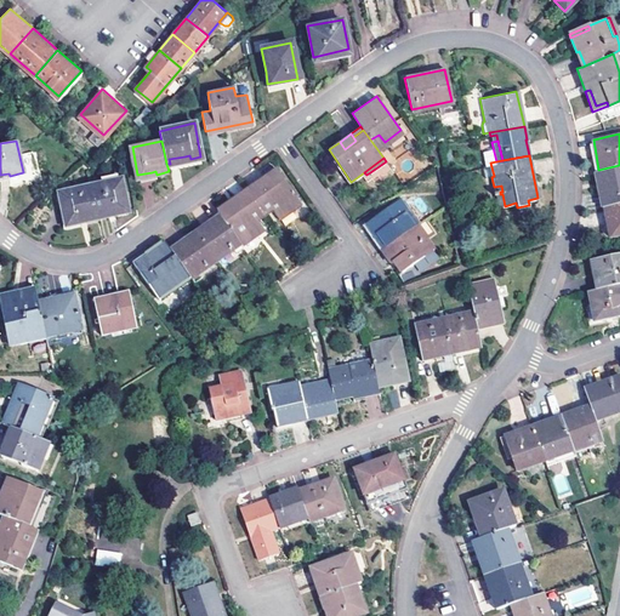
[(619,165),(598,170),(593,170),(596,182),(601,206),(603,205),(619,201),(619,165)]
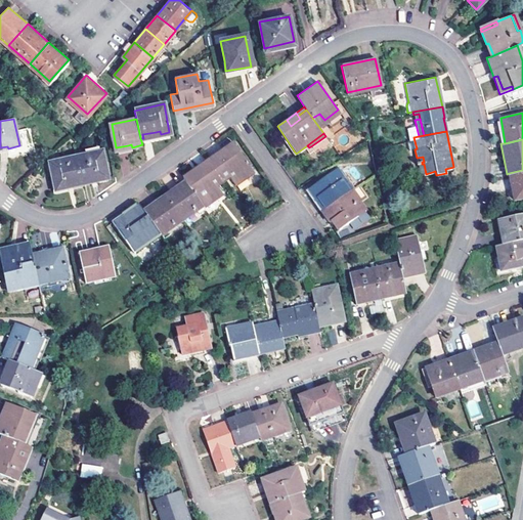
[(231,140),(207,158),(222,179),(228,175),(234,183),(253,170),(231,140)]
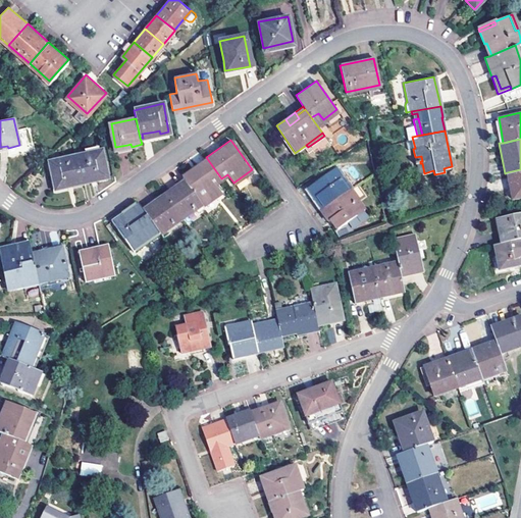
[(85,155),(101,152),(99,147),(84,150),(85,154),(85,155)]
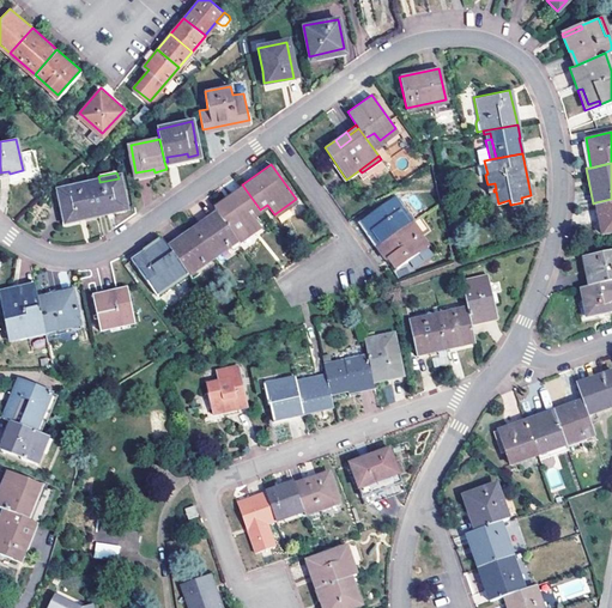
[(95,211),(96,212),(104,211),(104,208),(111,206),(122,204),(119,178),(100,182),(100,181),(89,182),(95,211)]
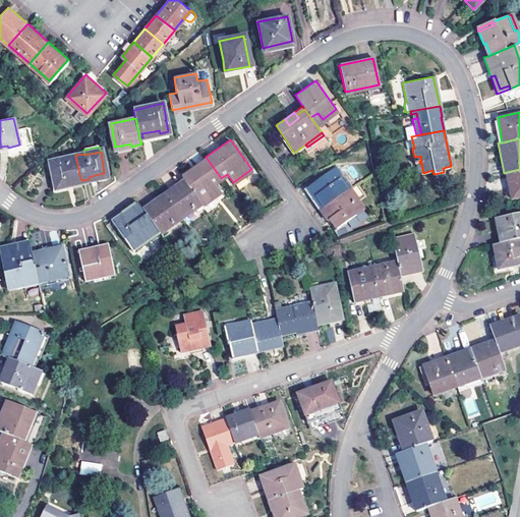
[(56,184),(80,179),(75,155),(51,160),(56,184)]
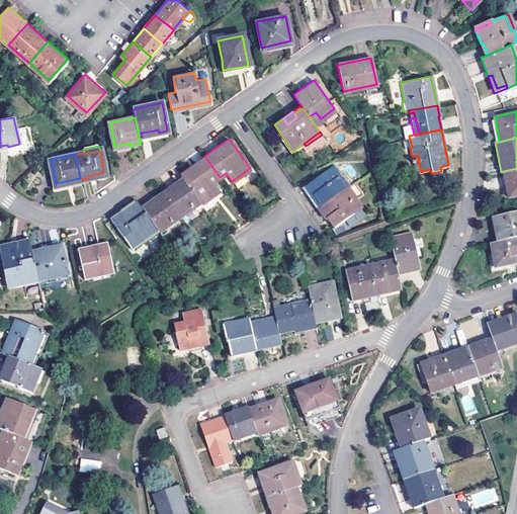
[(182,176),(199,200),(200,202),(219,190),(213,182),(220,177),(204,156),(180,173),(182,176)]
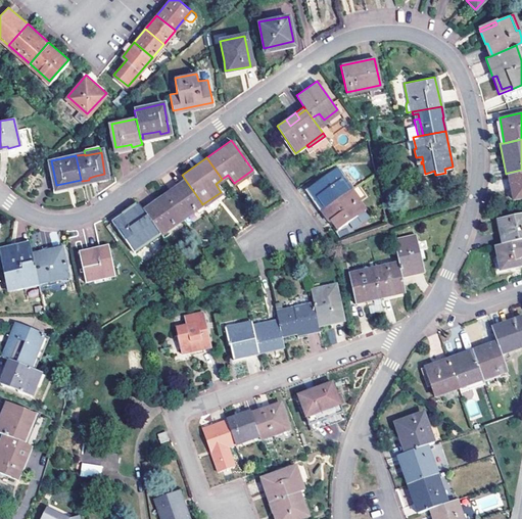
[(309,187),(314,194),(316,192),(318,194),(326,205),(350,188),(336,168),(309,187)]
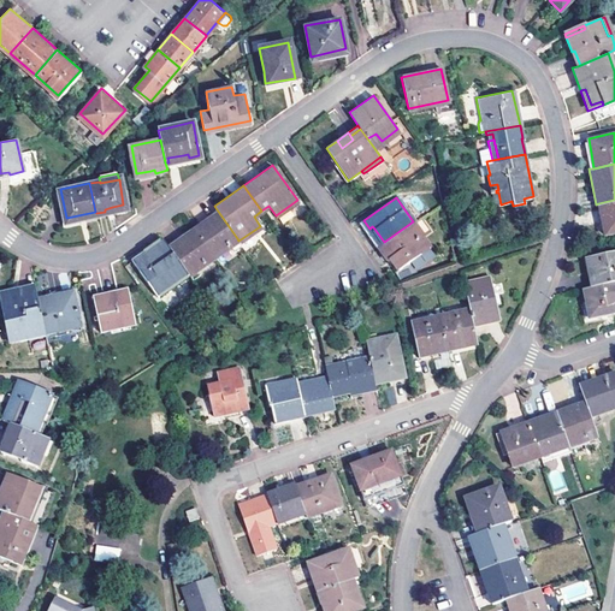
[(614,200),(598,203),(601,218),(604,233),(614,230),(614,200)]
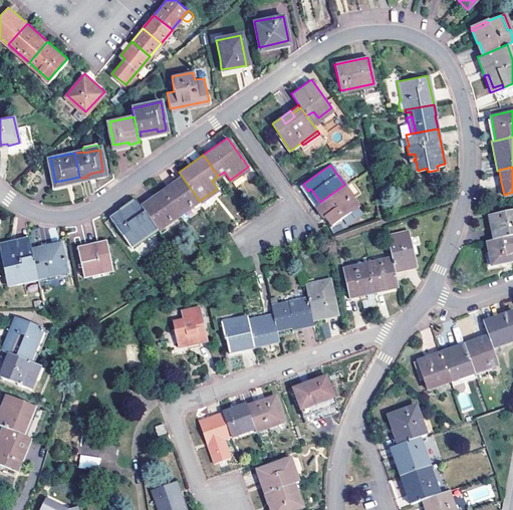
[(160,189),(177,214),(192,204),(198,199),(181,175),(167,184),(160,189)]
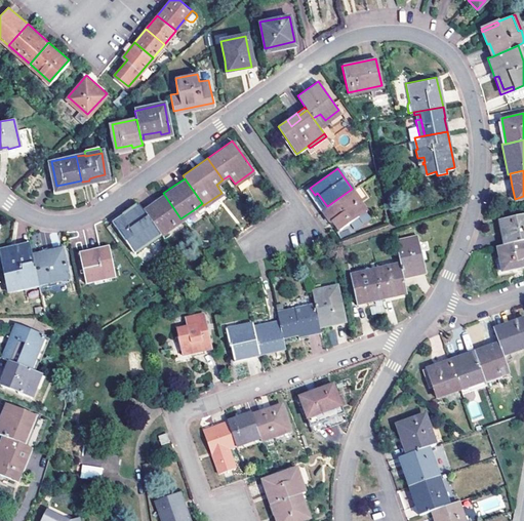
[(366,210),(352,189),(327,206),(324,208),(322,209),(330,221),(333,219),(334,221),(339,229),(366,210)]
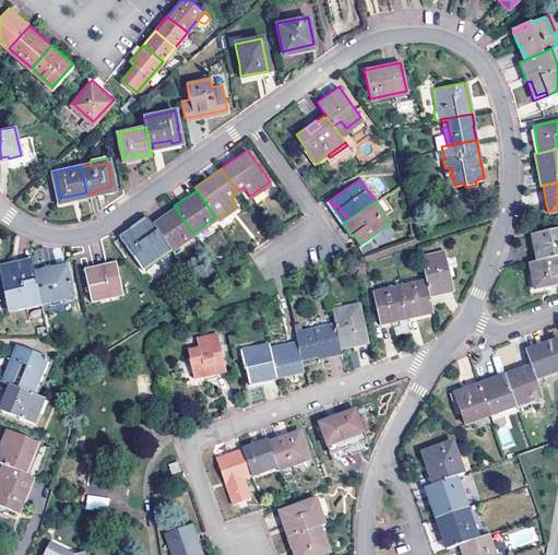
[(165,211),(151,221),(170,248),(177,244),(192,233),(174,205),(165,211)]
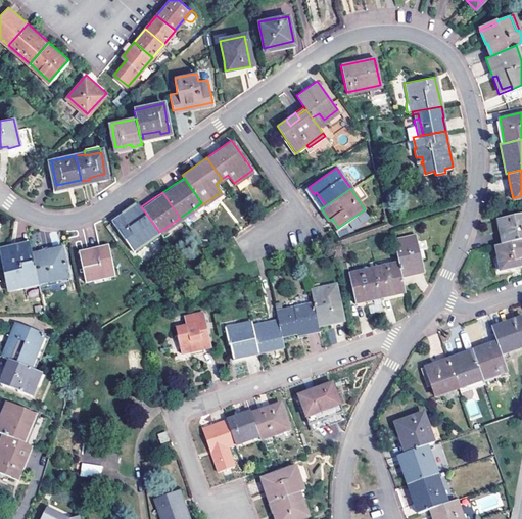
[(314,194),(323,207),(326,205),(318,194),(316,192),(314,194)]
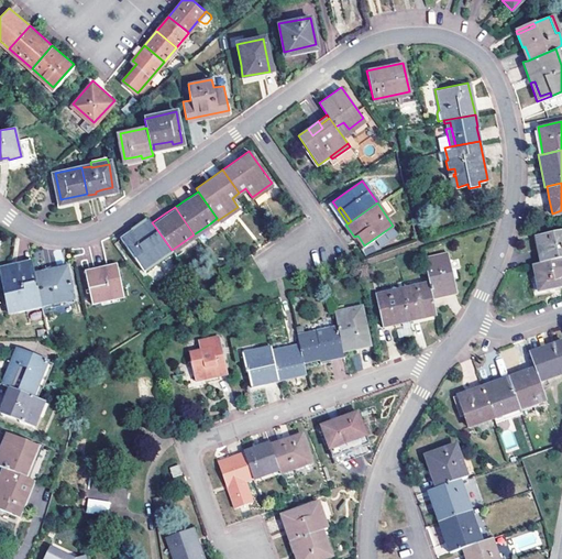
[(152,222),(147,216),(133,227),(120,236),(144,270),(172,250),(152,222)]
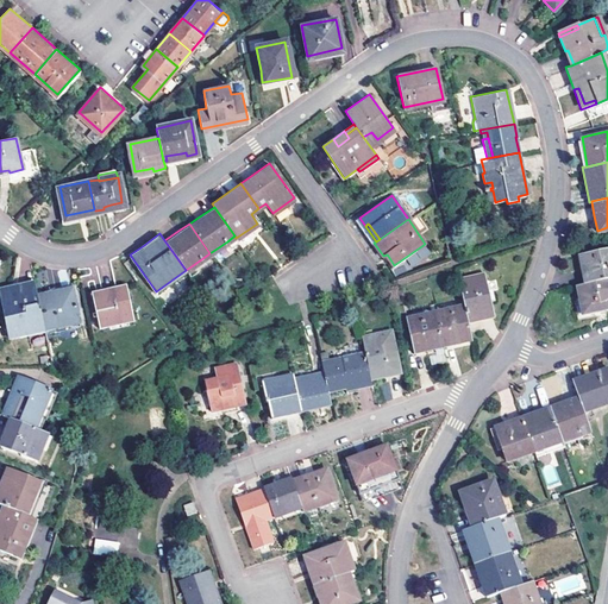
[(234,236),(227,241),(231,246),(238,241),(236,238),(234,236)]
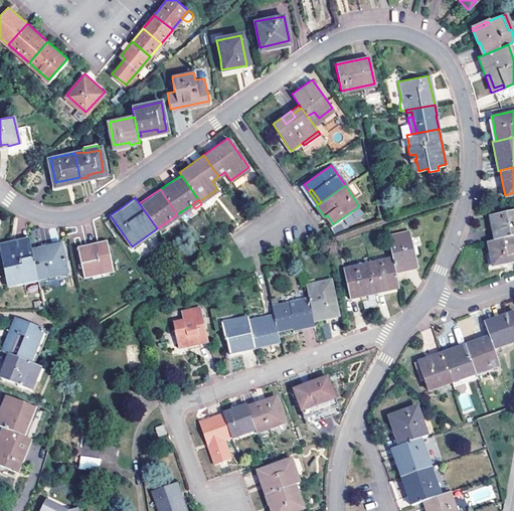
[(513,233),(513,209),(490,214),(493,232),(494,238),(513,233)]
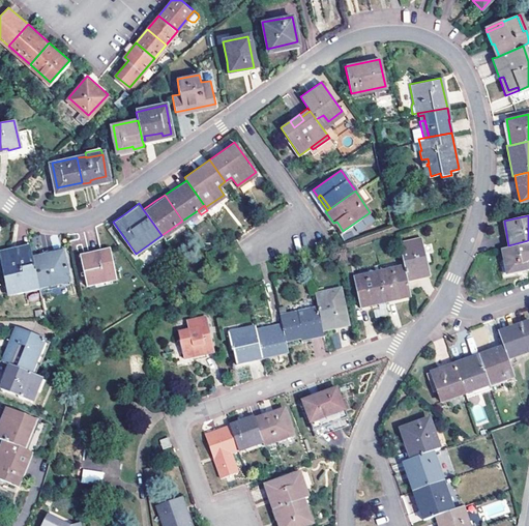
[(168,231),(162,235),(165,240),(171,235),(168,231)]
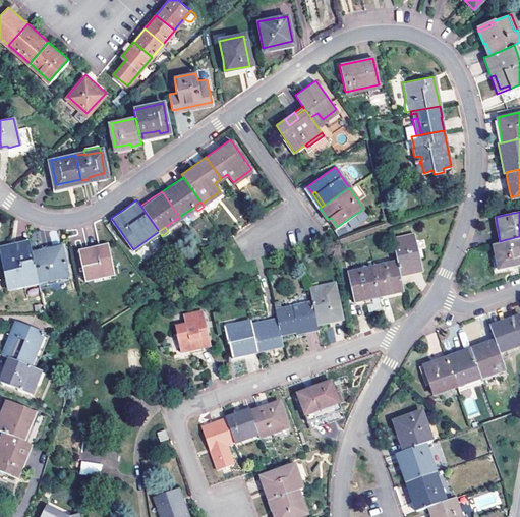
[(391,236),(396,259),(400,273),(410,271),(421,268),(414,231),(391,236)]
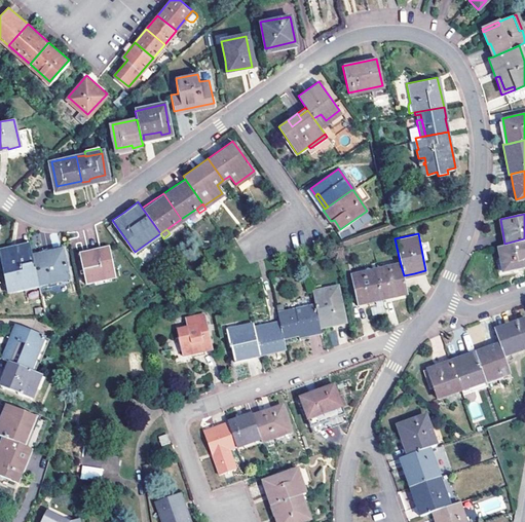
[(502,255),(499,256),(502,270),(522,266),(524,265),(524,238),(504,244),(500,245),(502,255)]
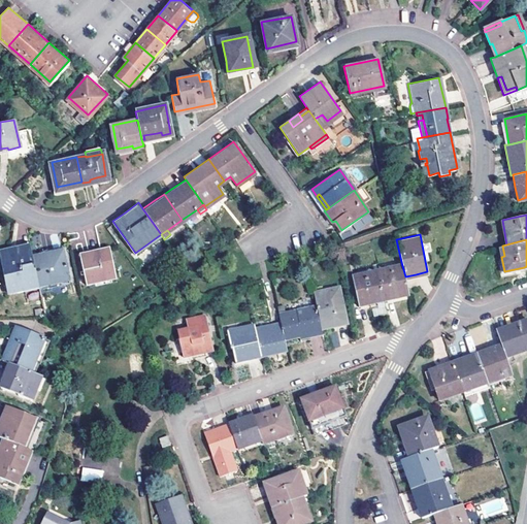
[(0,253),(3,268),(5,275),(7,275),(7,277),(10,292),(26,289),(24,285),(38,282),(33,255),(30,242),(11,246),(0,249),(0,253)]
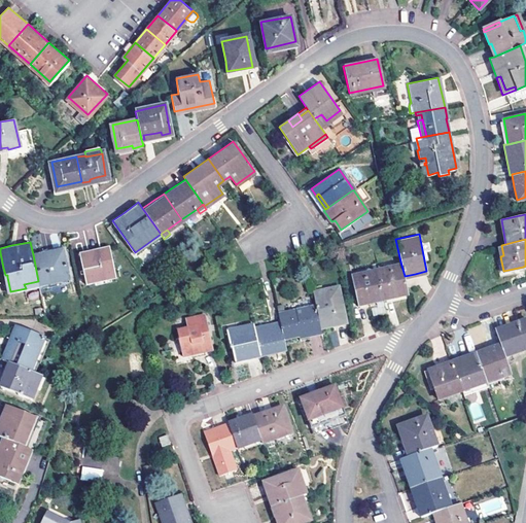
[(105,275),(114,273),(109,249),(100,251),(100,246),(84,249),(78,250),(78,251),(80,251),(81,254),(79,255),(84,281),(94,279),(105,277),(105,275)]
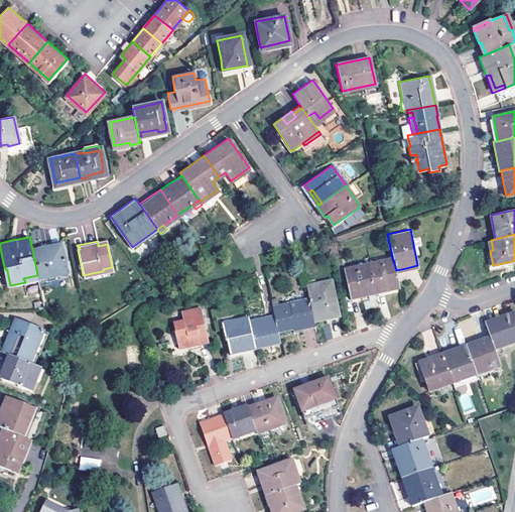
[(42,247),(32,249),(37,275),(37,277),(68,271),(61,243),(42,247)]
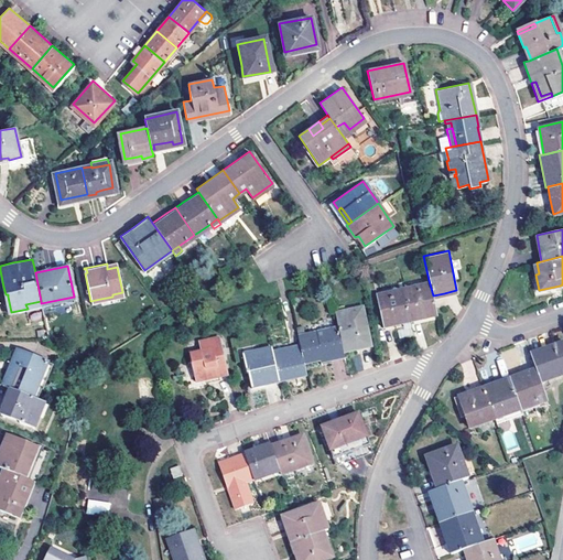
[(560,290),(560,286),(539,290),(536,275),(530,276),(534,294),(560,290)]
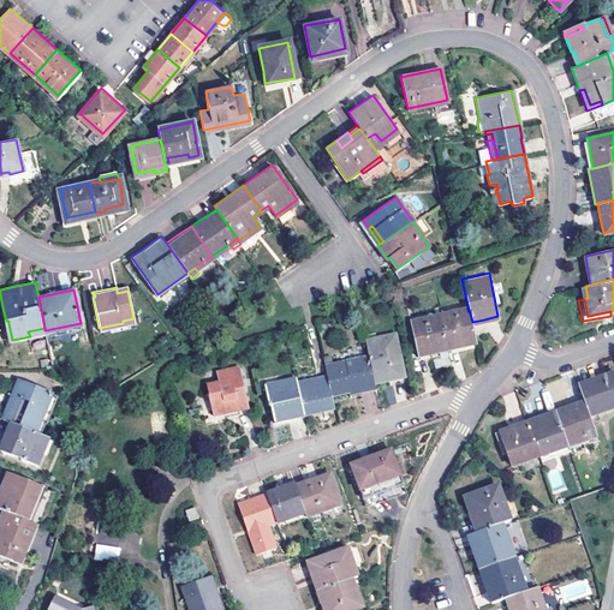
[(468,305),(439,312),(446,347),(471,341),(476,341),(472,322),(468,305)]
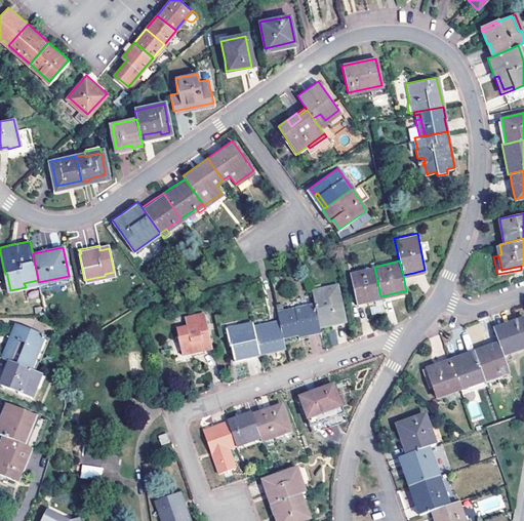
[(355,302),(380,296),(374,267),(349,272),(355,302)]
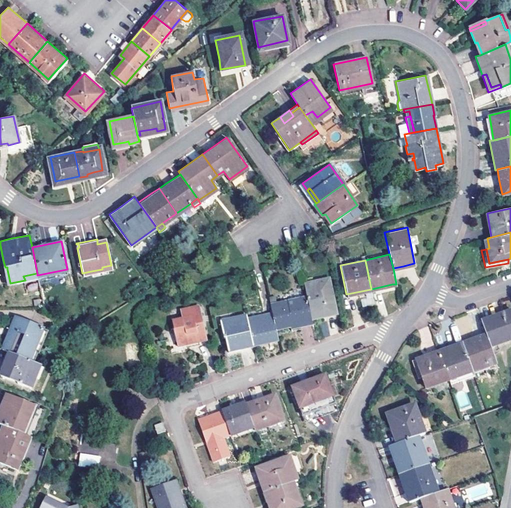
[(111,267),(111,265),(102,267),(102,269),(91,271),(91,275),(107,272),(107,268),(111,267)]
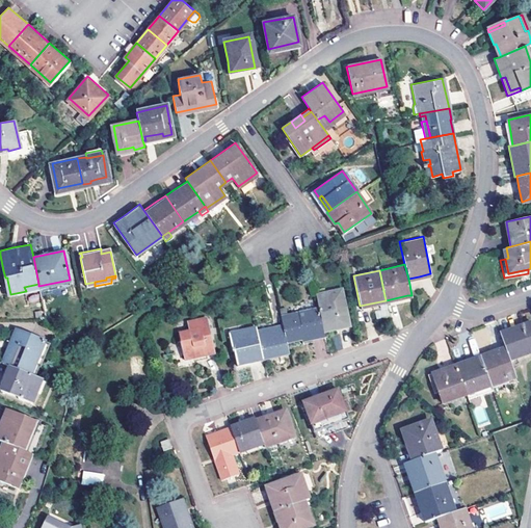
[(7,278),(5,278),(2,278),(5,295),(10,294),(7,280),(7,278)]
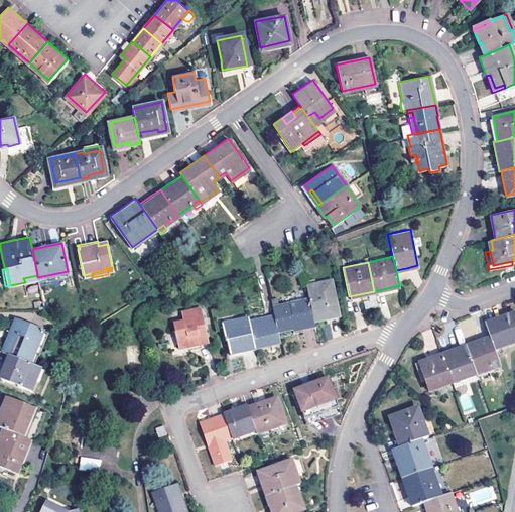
[(68,271),(37,277),(38,279),(38,282),(69,276),(68,271)]
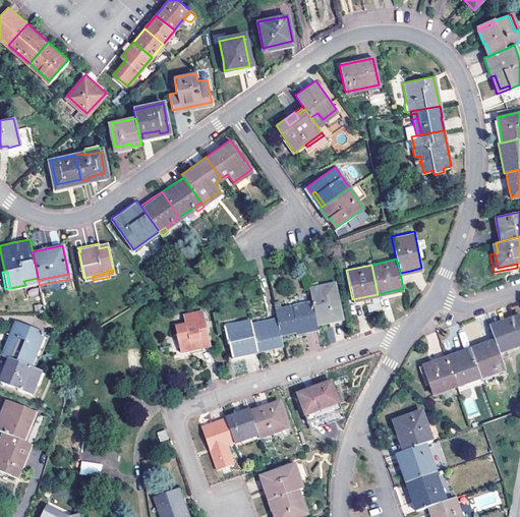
[(333,282),(308,287),(311,300),(315,319),(329,316),(339,312),(333,282)]
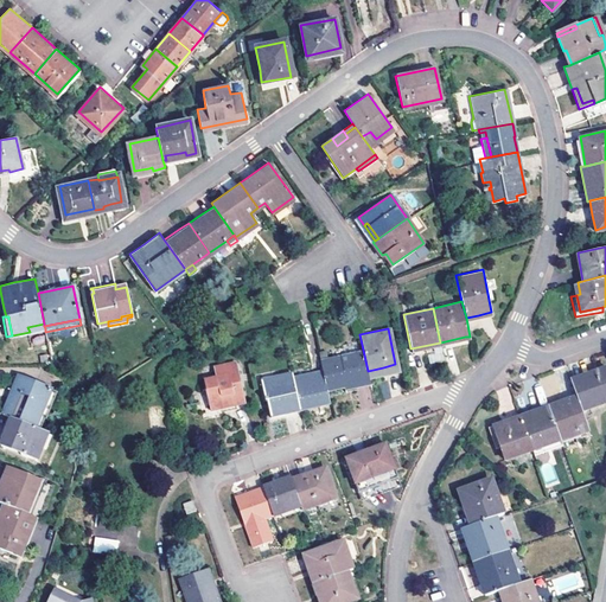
[(348,383),(369,378),(368,376),(368,371),(363,350),(319,359),(321,370),(325,388),(343,384),(348,383)]
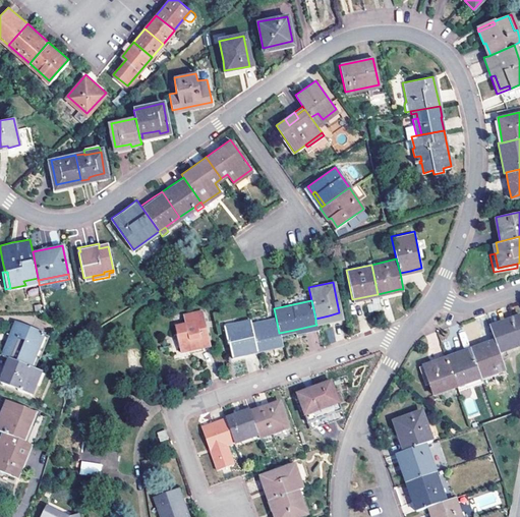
[(210,344),(204,310),(184,313),(185,323),(176,324),(181,350),(192,347),(192,346),(201,342),(201,346),(210,344)]
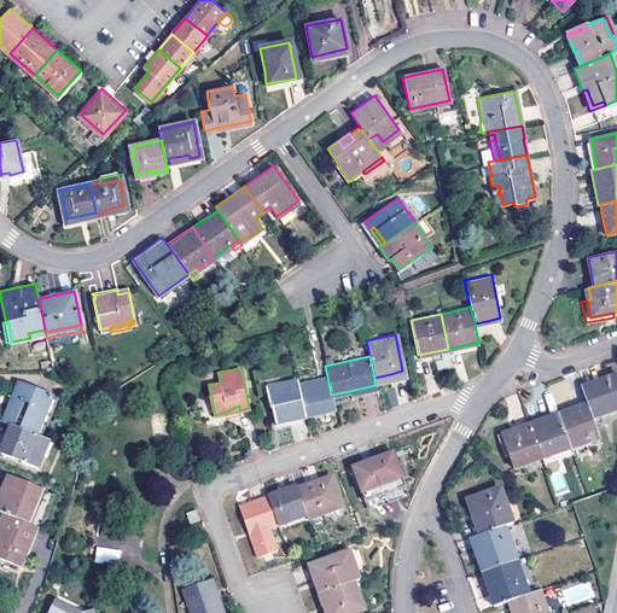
[(390,374),(374,378),(374,383),(403,377),(402,371),(390,374)]
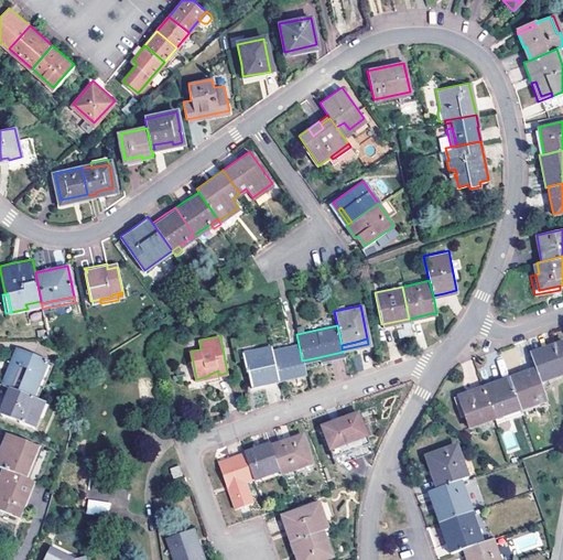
[(562,338),(562,340),(550,344),(551,346),(542,350),(541,347),(529,352),(534,367),(536,370),(539,381),(562,372),(562,338)]
